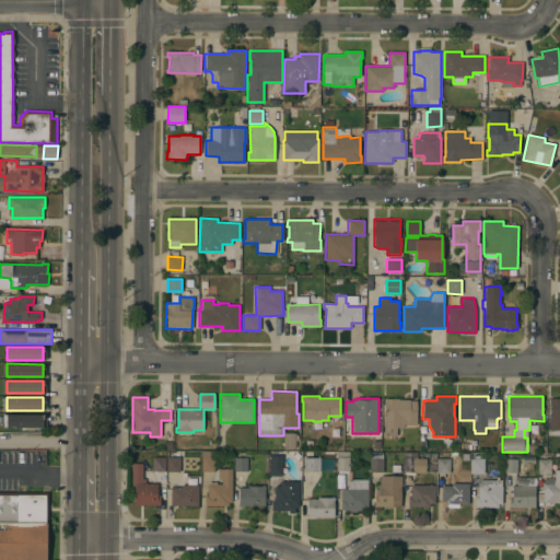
[(398,398),(398,399),(409,399),(409,400),(417,400),(417,424),(404,424),(404,427),(397,427),(397,436),(384,436),(384,416),(385,416),(385,404),(384,404),(384,398),(398,398)]
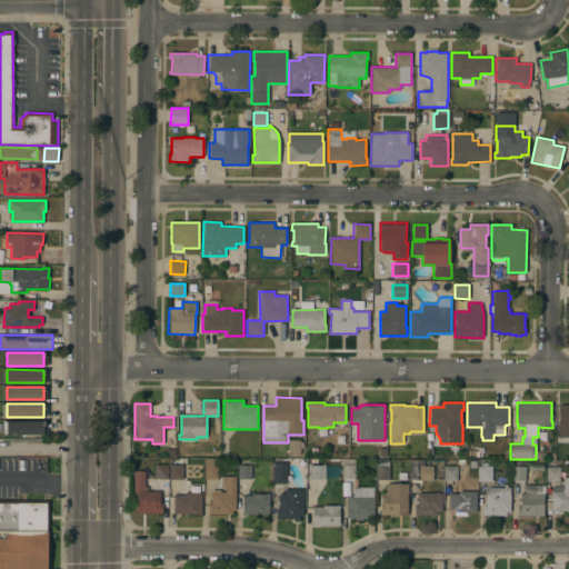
[(568,405),(568,437),(558,437),(558,422),(559,422),(559,410),(558,410),(558,405),(568,405)]
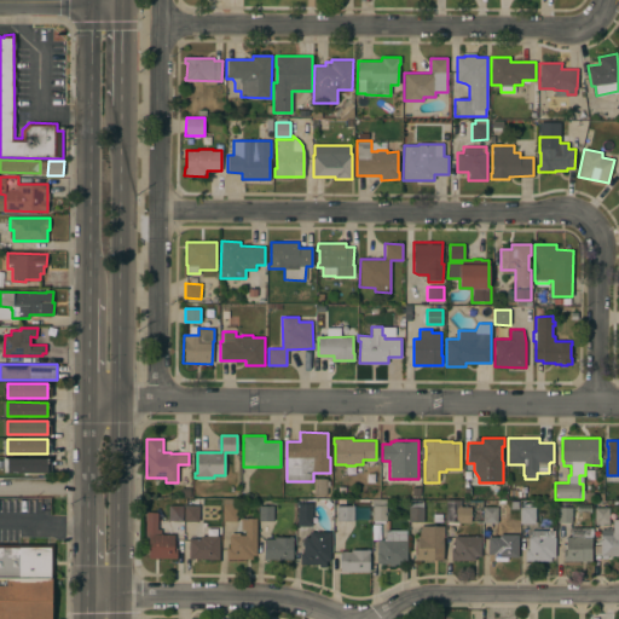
[(47,458),(47,472),(7,472),(7,458),(47,458)]
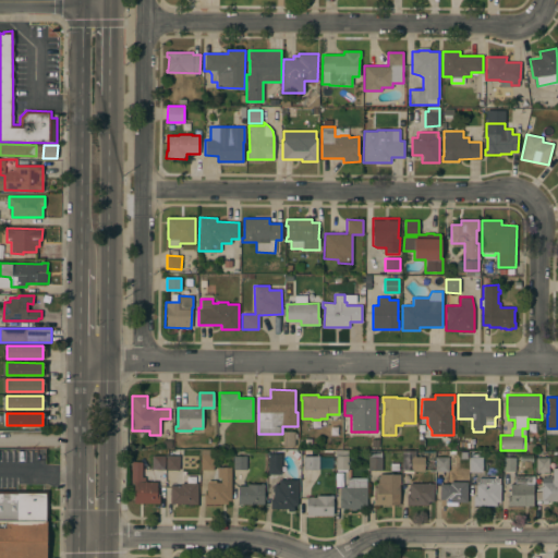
[(295,432),(294,446),(283,446),(283,431),(295,432)]
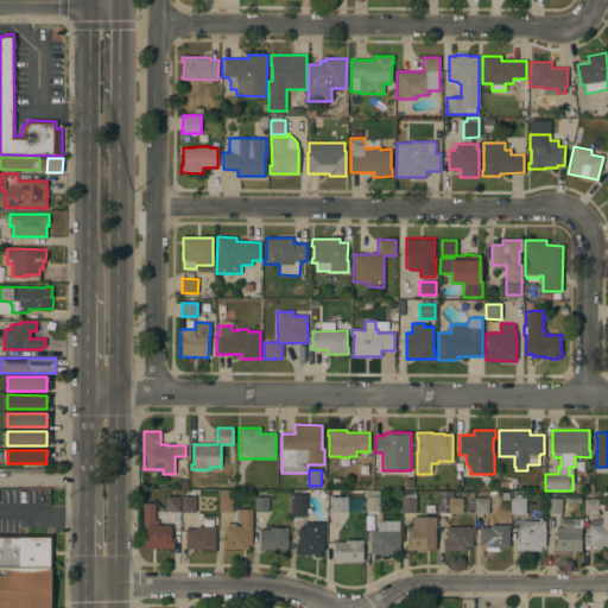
[(219,489),(226,489),(226,496),(233,496),(233,511),(219,511),(219,489)]
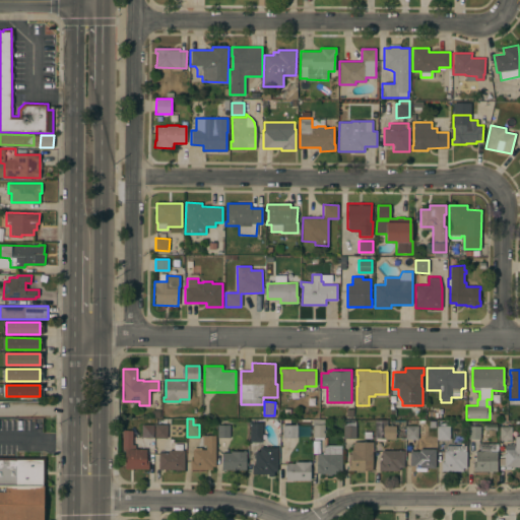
[(324,419),(324,425),(325,425),(324,437),(312,437),(313,425),(312,425),(313,419),(324,419)]
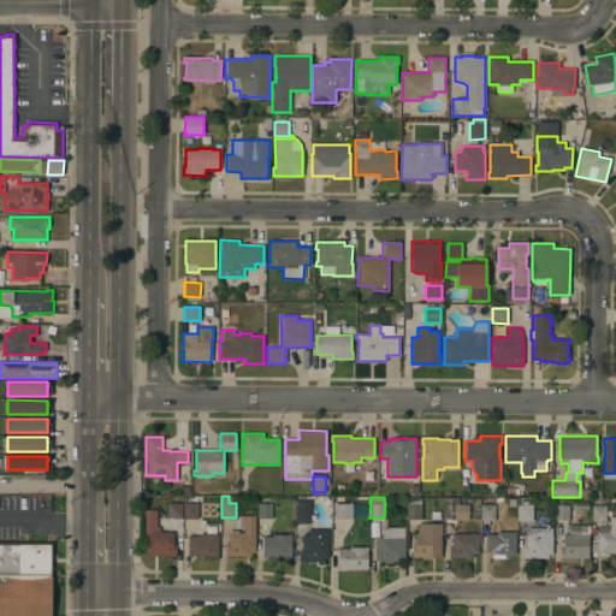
[(421,497),(421,519),(407,519),(407,504),(408,504),(408,497),(421,497)]
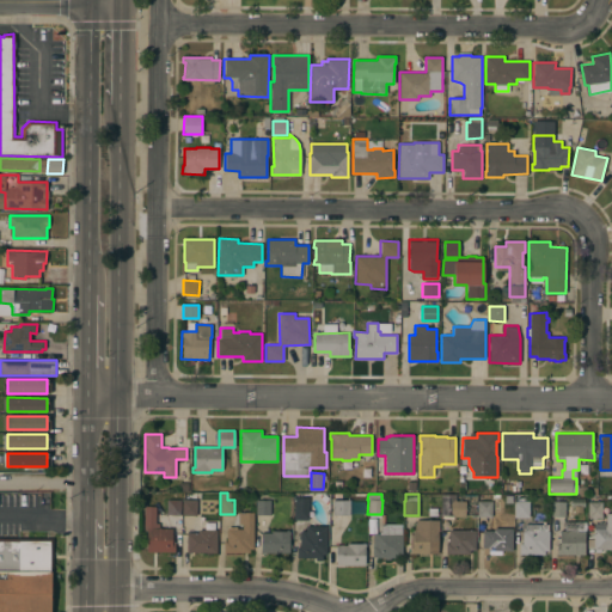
[(441,494),(456,494),(456,501),(465,501),(465,516),(440,515),(441,494)]
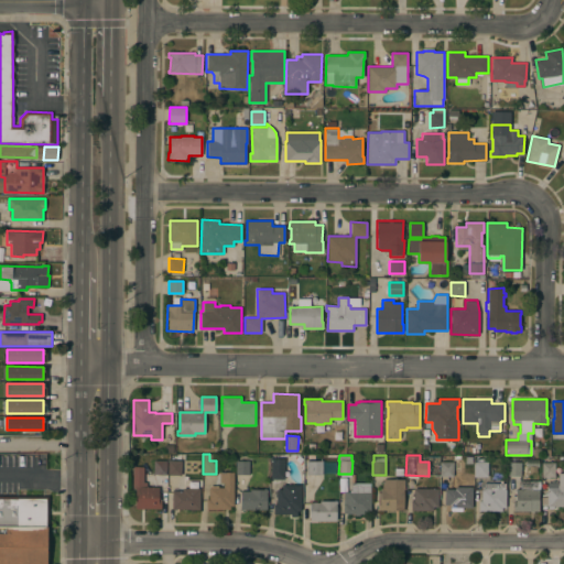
[(461,455),(461,472),(454,472),(454,476),(440,476),(440,461),(445,461),(445,455),(461,455)]
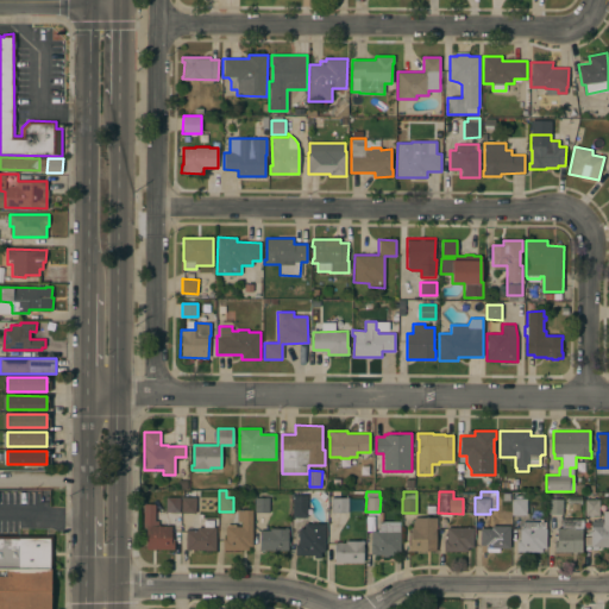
[(307,518),(293,516),(293,495),(307,495),(307,518)]
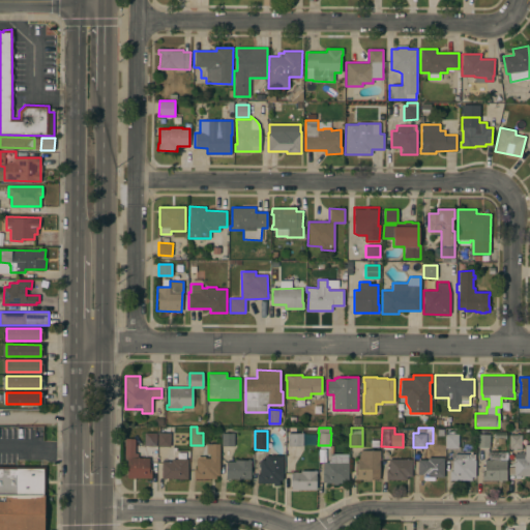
[(156,433),(156,446),(144,445),(144,433),(156,433)]
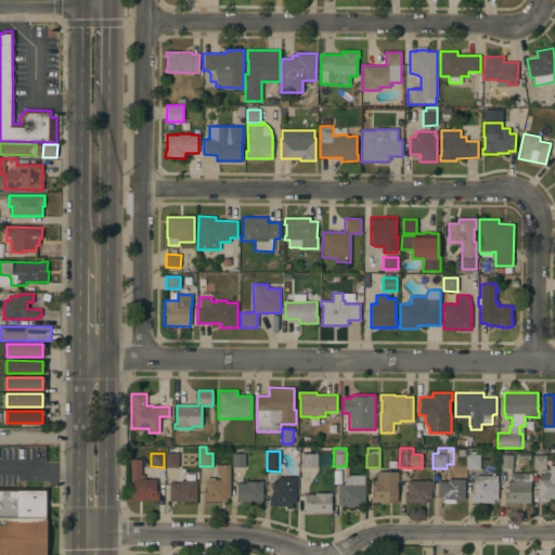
[(165,467),(165,453),(179,453),(178,467),(165,467)]
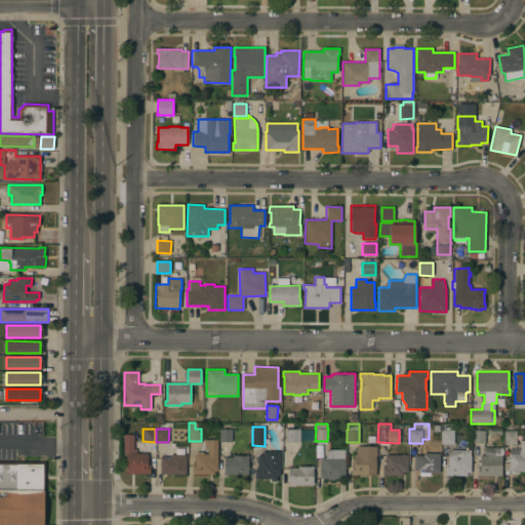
[(232,442),(219,442),(219,429),(232,429),(232,442)]
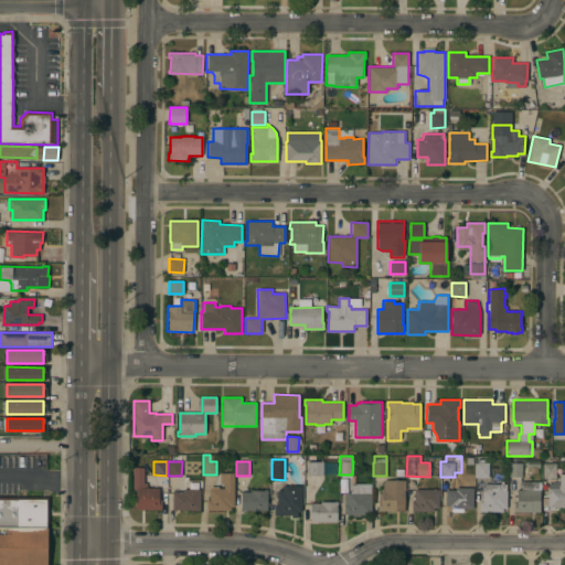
[(322,461),(322,475),(307,475),(307,461),(322,461)]
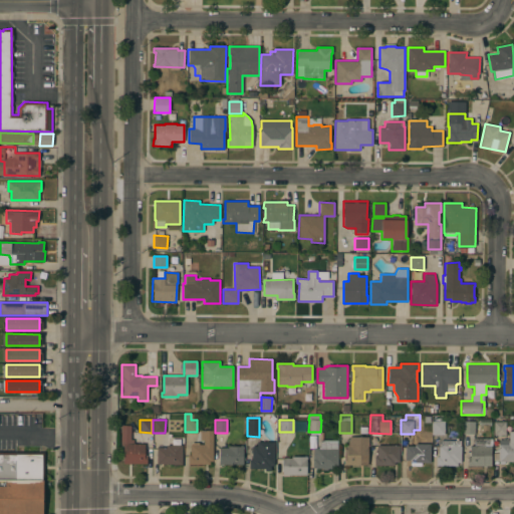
[(444,434),(432,435),(432,421),(444,421),(444,434)]
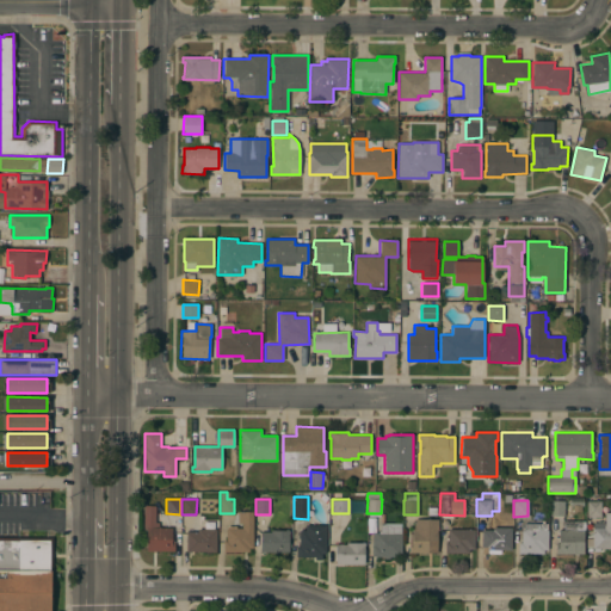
[(565,500),(565,516),(550,516),(550,500),(565,500)]
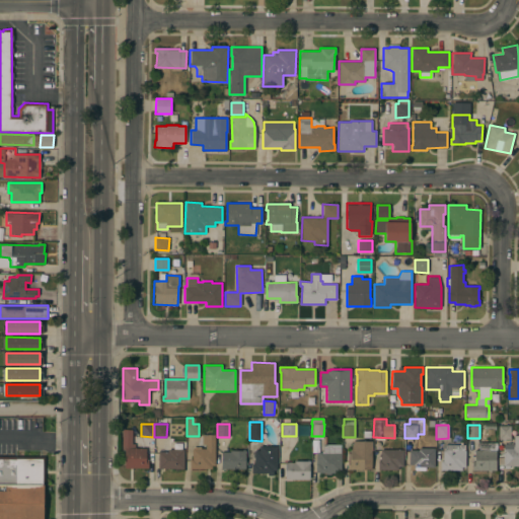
[(511,426),(511,438),(498,438),(499,425),(511,426)]
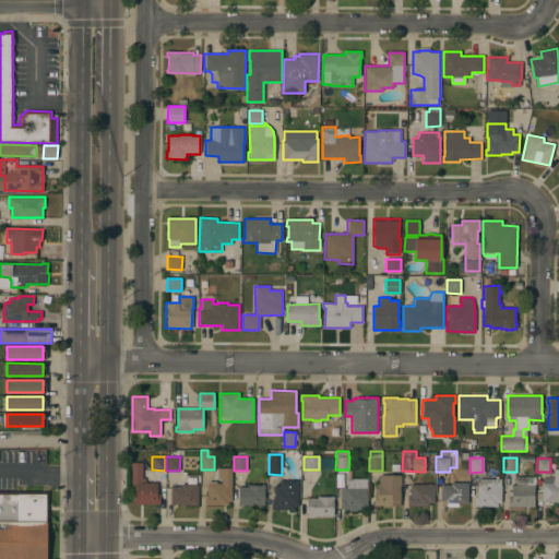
[(132,462),(142,462),(142,478),(145,478),(145,482),(157,483),(157,495),(159,495),(159,504),(133,503),(134,484),(131,484),(132,462)]
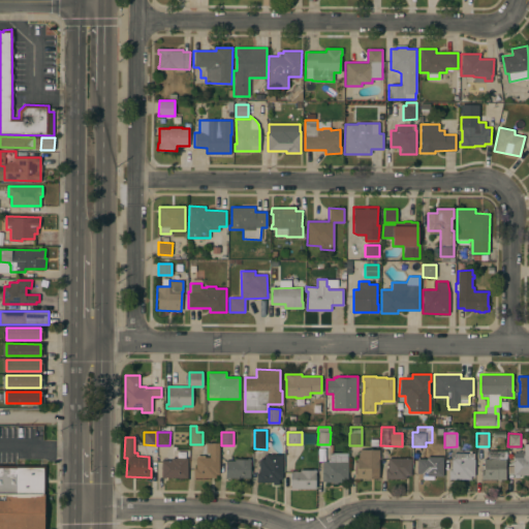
[(219,474),(216,474),(216,477),(193,477),(193,468),(195,468),(195,457),(210,457),(210,453),(206,453),(206,442),(219,442),(219,474)]
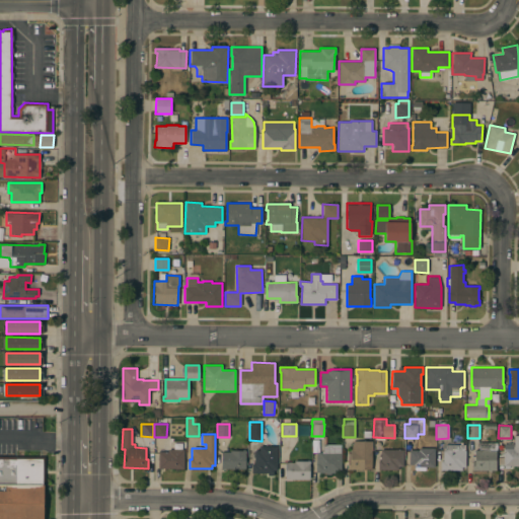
[(518,465),(509,465),(509,468),(504,468),(504,465),(498,465),(498,452),(504,452),(504,446),(514,446),(514,435),(518,435),(518,465)]
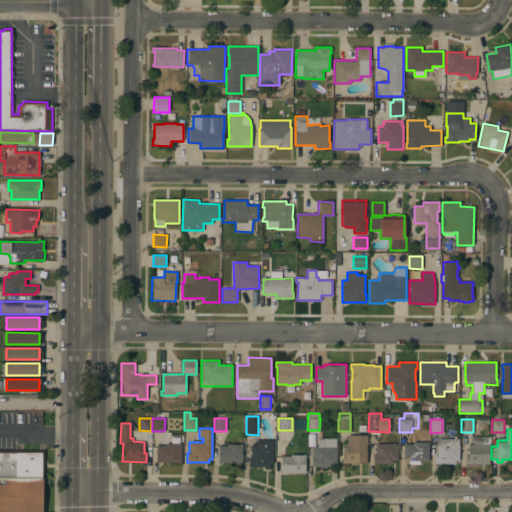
[(367,435),(367,444),(366,463),(343,462),(343,446),(345,447),(345,443),(347,443),(347,434),(367,435)]
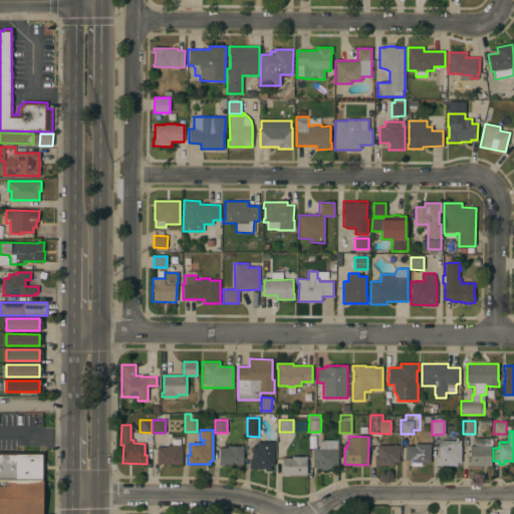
[(492,438),(492,446),(491,446),(491,466),(468,466),(468,457),(470,458),(470,446),(474,446),(474,438),(492,438)]
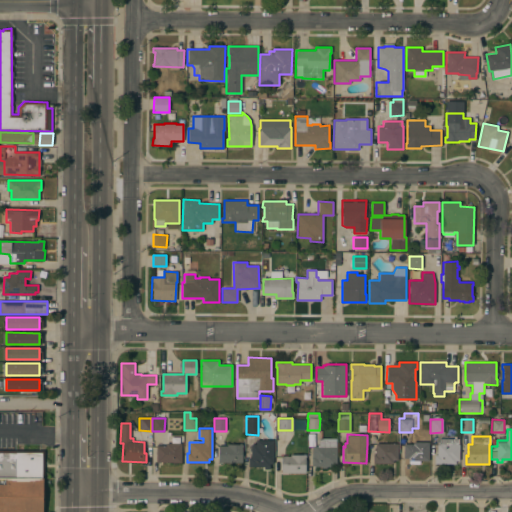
[(336,438),(336,446),(337,446),(337,466),(327,466),(326,467),(325,468),(323,468),(322,467),(321,466),(311,466),(312,446),(317,446),(317,444),(319,444),(319,438),(336,438)]
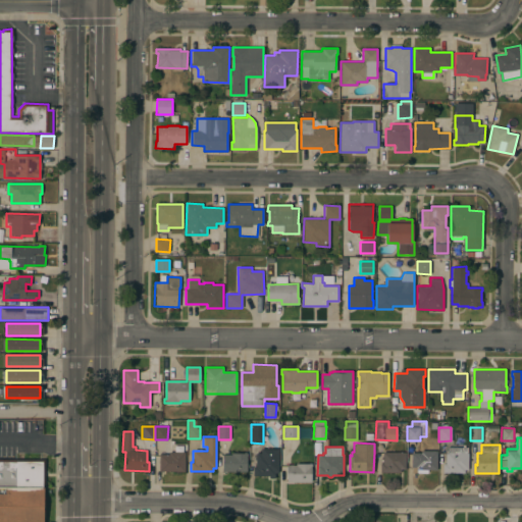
[(467,447),(467,452),(468,452),(468,469),(464,469),(464,472),(445,472),(442,471),(442,464),(445,464),(446,452),(447,452),(448,447),(467,447)]
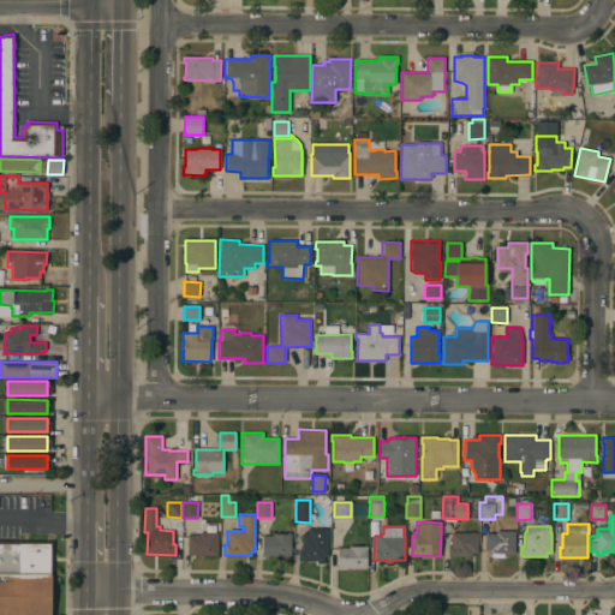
[(329,529),(328,556),(324,556),(324,563),(317,563),(317,560),(298,560),(299,544),(302,544),(302,527),(329,529)]
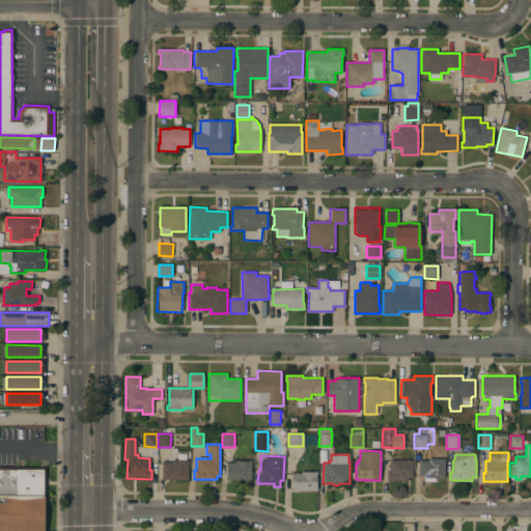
[(428,460),(428,458),(444,458),(444,477),(435,477),(435,480),(424,480),(424,477),(423,477),(423,475),(418,475),(418,460),(428,460)]
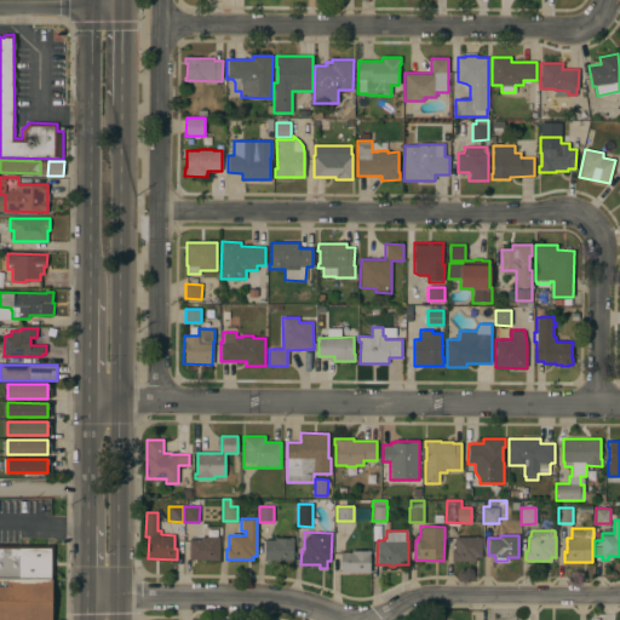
[(219,537),(219,560),(189,560),(189,539),(201,539),(201,537),(219,537)]
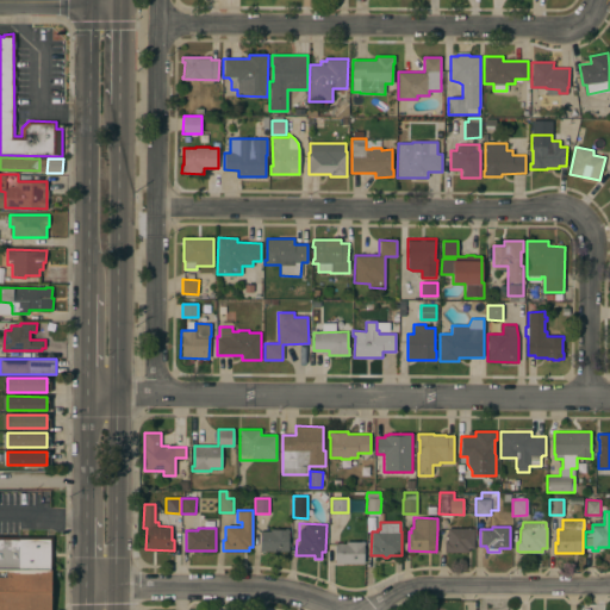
[(474,528),(474,548),(468,548),(468,552),(444,552),(444,541),(448,541),(447,528),(474,528)]
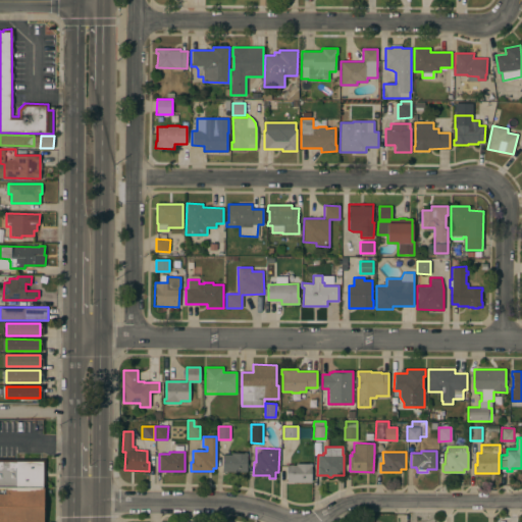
[(231,454),(231,453),(248,453),(248,456),(247,456),(247,471),(223,471),(222,455),(231,454)]
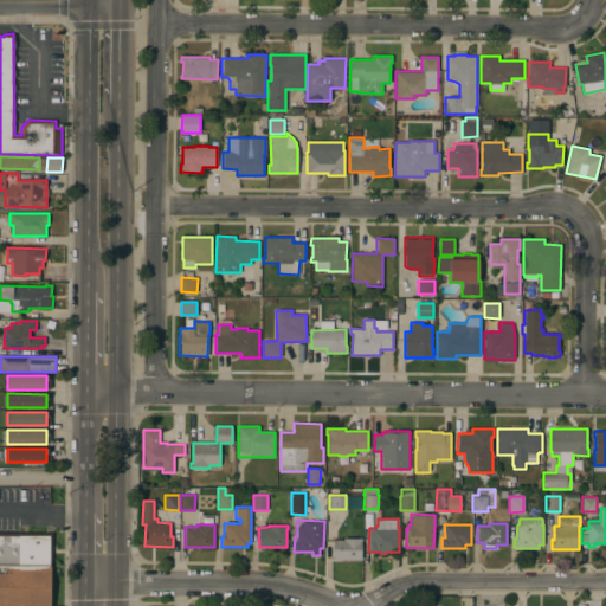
[(0,532),(51,533),(51,565),(0,565),(0,532)]
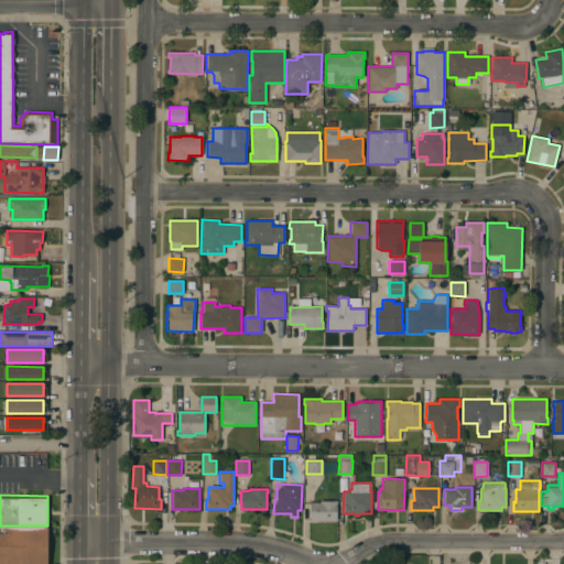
[(320,502),(320,500),(337,500),(337,503),(336,503),(336,521),(310,520),(310,502),(320,502)]
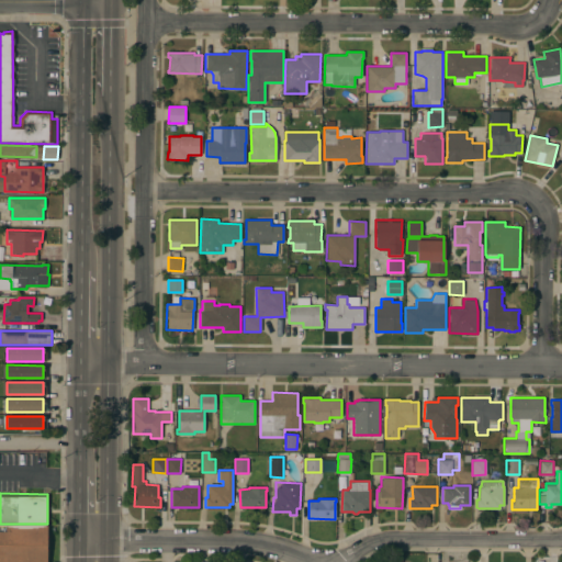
[(0,561),(0,524),(47,524),(47,561),(0,561)]
